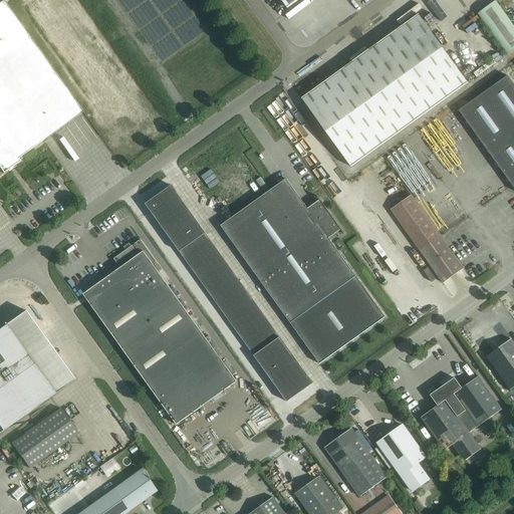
[(0,169),(3,174),(19,162),(18,159),(43,141),(82,112),(41,54),(3,0),(0,2),(0,169)]
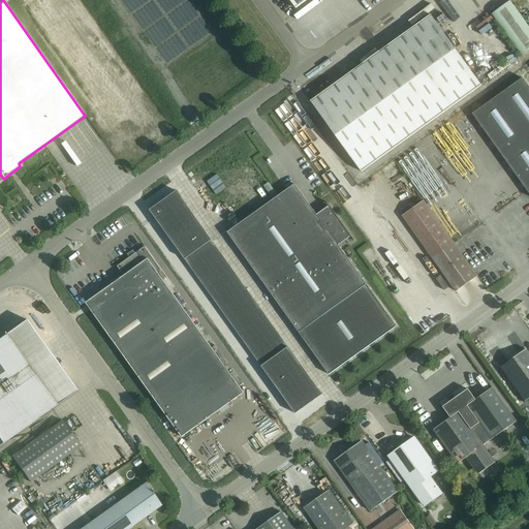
[(289,0),(296,8),(307,0),(289,0)]
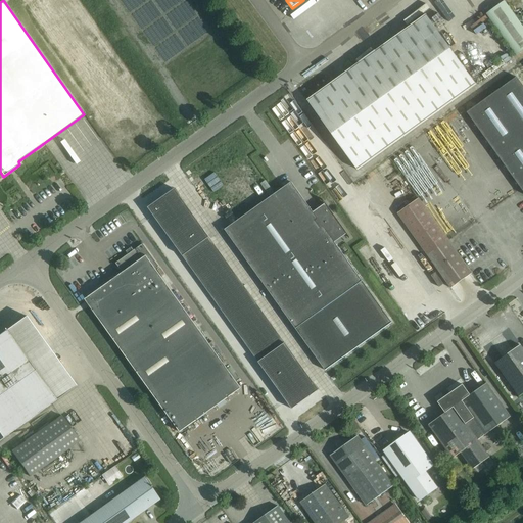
[(468,0),(457,7),(460,13),(481,0),(468,0)]
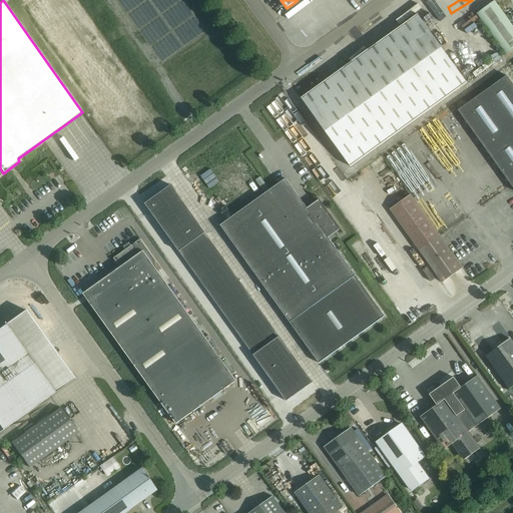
[(512,25),(495,1),(477,13),(507,55),(512,50),(512,25)]
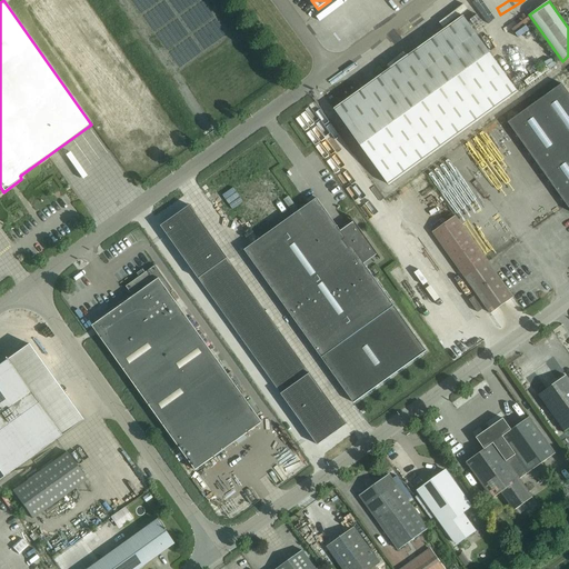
[(518,92),(463,16),(335,109),(389,185),(518,92)]
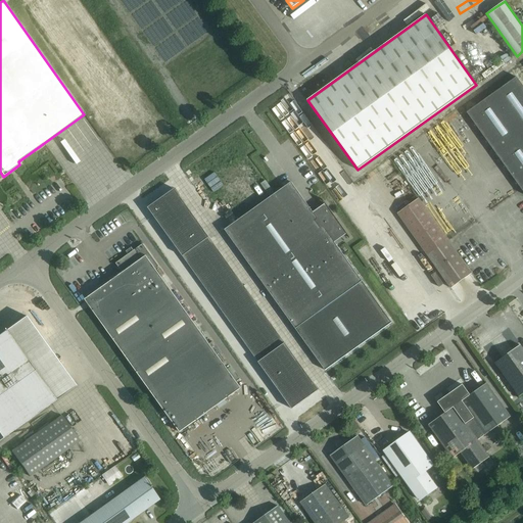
[(492,40),(498,37),(487,19),(482,24),(492,40)]
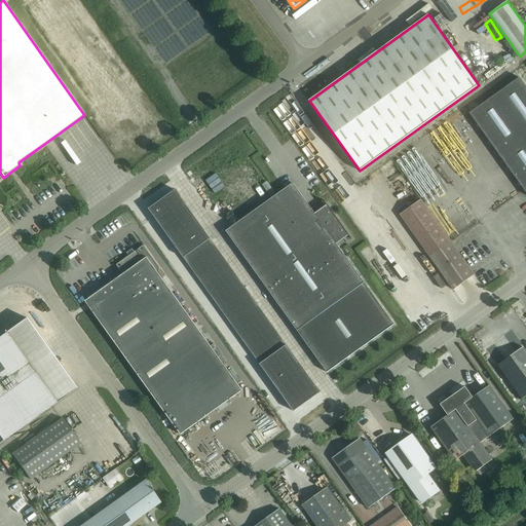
[(525,86),(520,77),(470,113),(525,192),(525,86)]
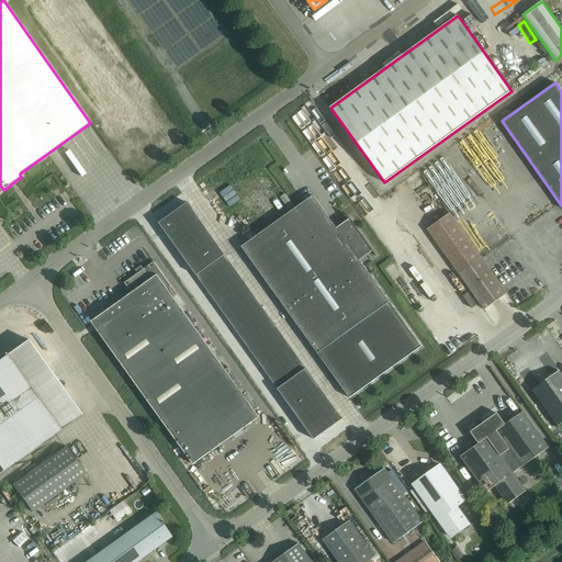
[(422,171),(498,279),(535,253),(458,145),(422,171)]
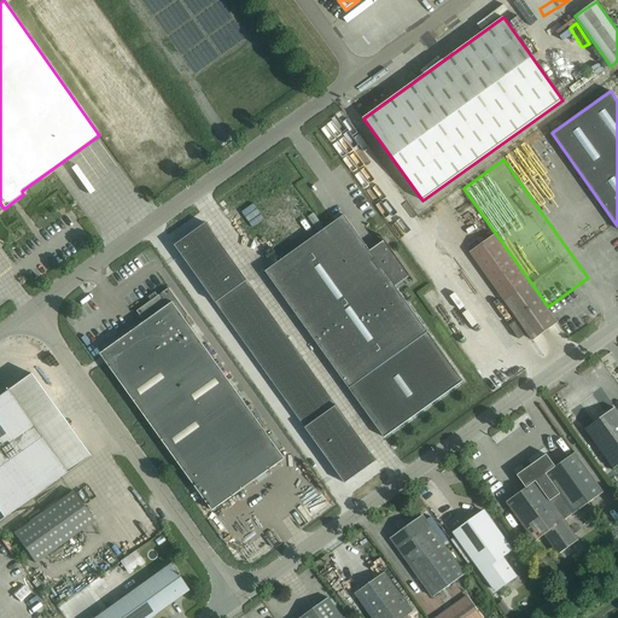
[(371,251),(344,215),(266,272),(349,389),(386,441),(465,384),(429,332),(396,287),(410,277),(385,240),(371,251)]
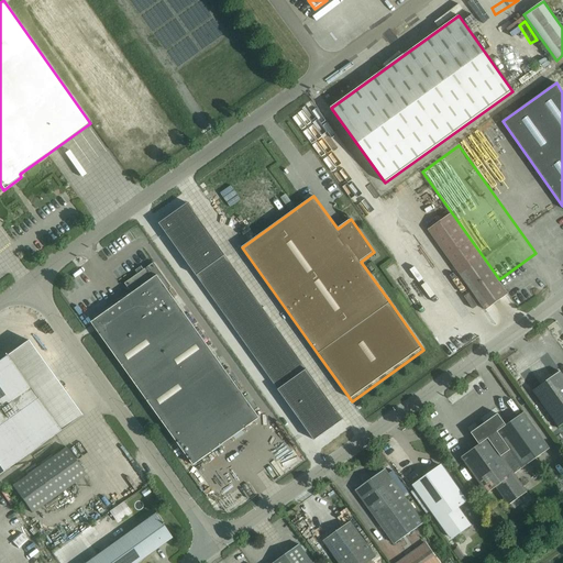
[(188,203),(179,210),(190,225),(199,219),(188,203)]
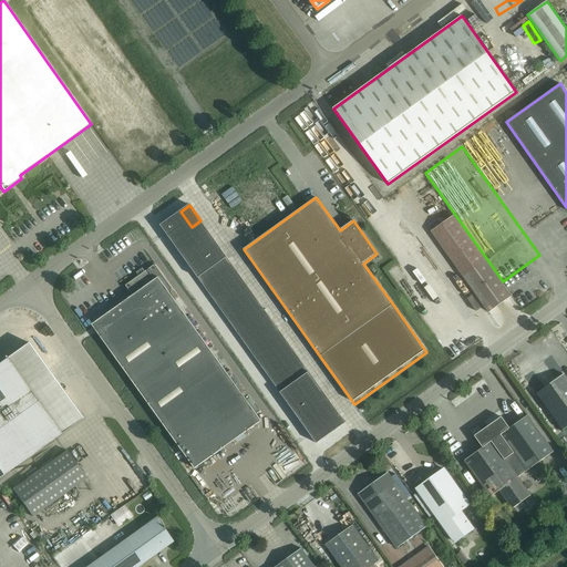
[(186,230),(192,227),(181,212),(169,219),(181,235),(186,230)]
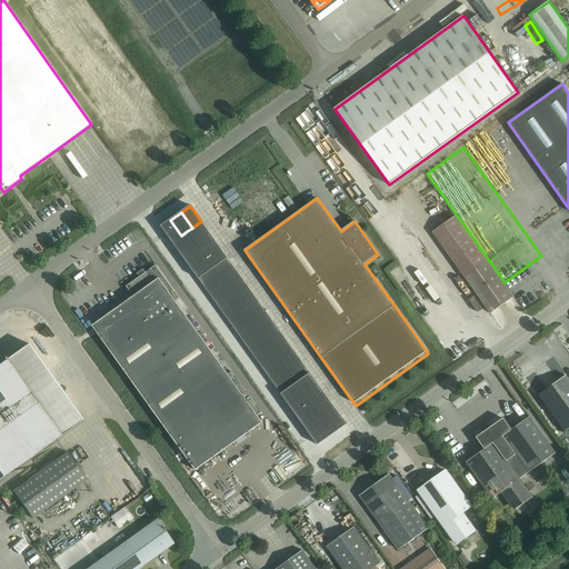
[(456,216),(432,232),(490,313),(513,298),(456,216)]
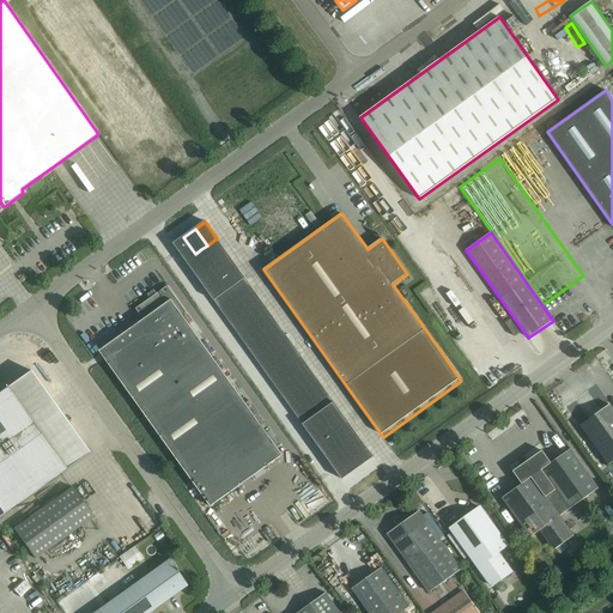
[(183,237),(174,243),(186,261),(195,254),(183,237)]
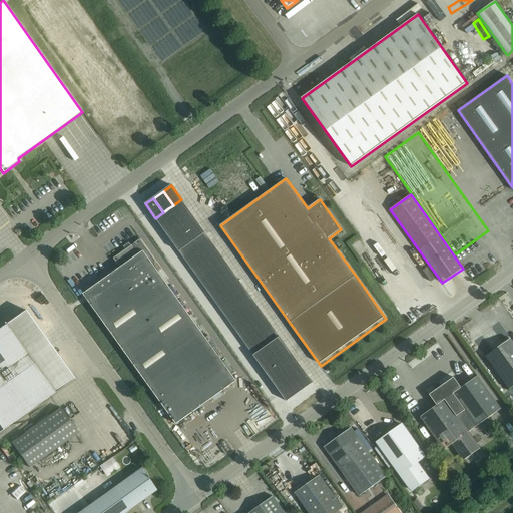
[(181,199),(173,205),(168,208),(174,217),(187,207),(181,199)]
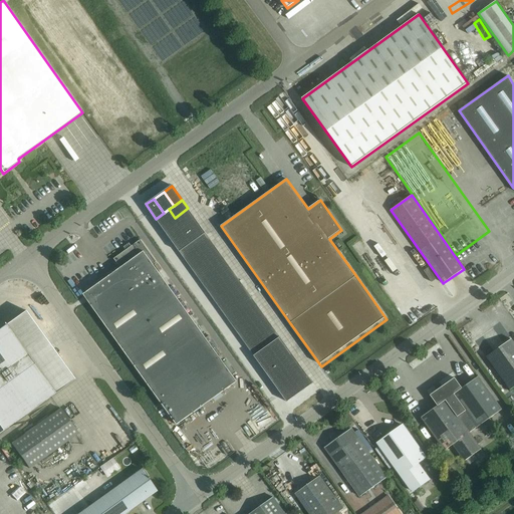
[(181,226),(194,217),(188,208),(175,218),(181,226)]
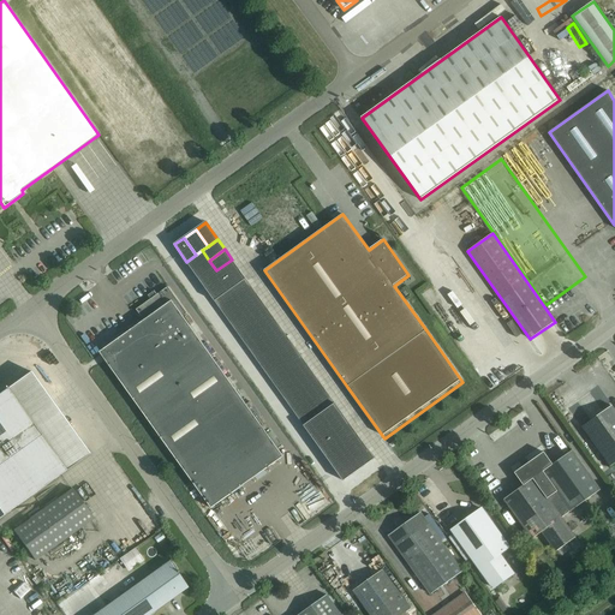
[(196,255),(186,262),(193,272),(209,261),(202,250),(196,255)]
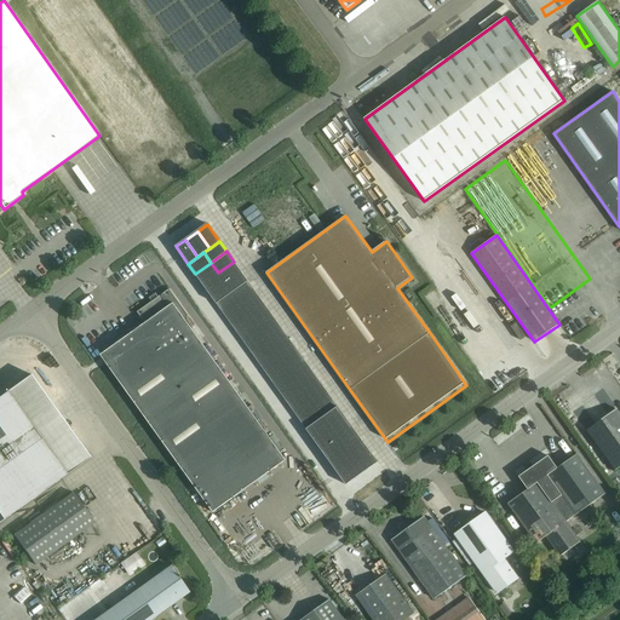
[(225,282),(241,271),(234,262),(218,273),(225,282)]
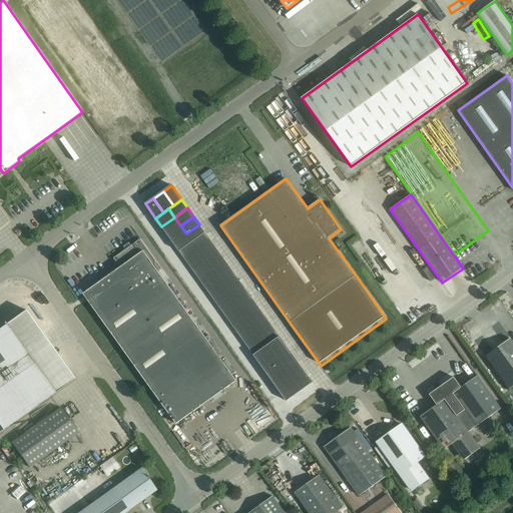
[(174,217),(161,226),(167,234),(180,225),(174,217)]
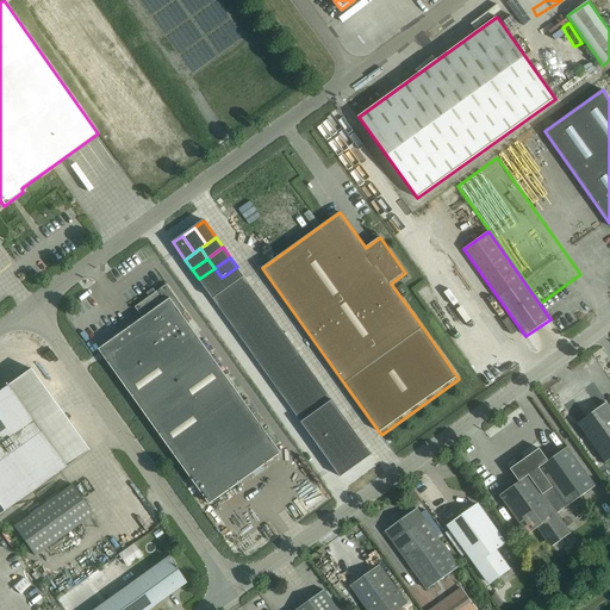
[(222,278),(229,287),(230,286),(244,277),(237,267),(222,278)]
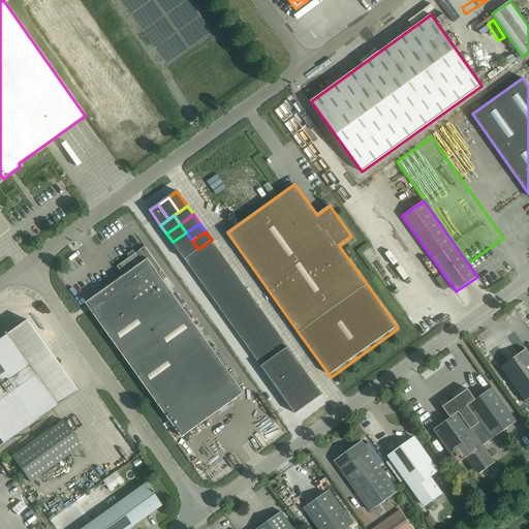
[(186,232),(173,242),(179,250),(192,241),(186,232)]
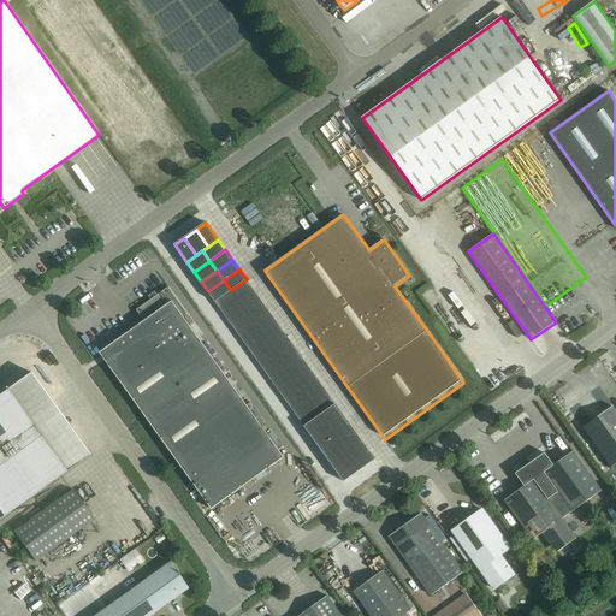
[(232,289),(238,297),(252,286),(247,279),(232,289)]
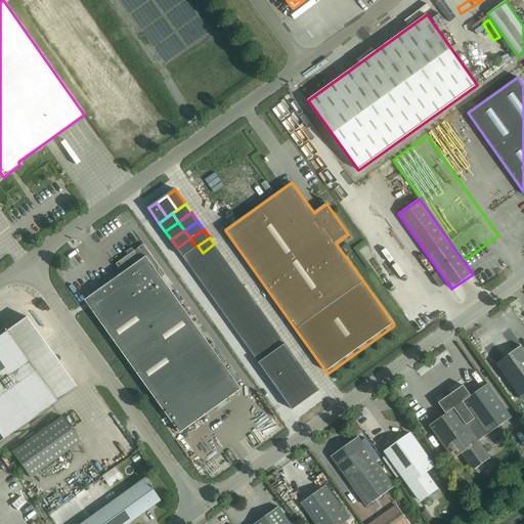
[(177,248),(183,256),(197,247),(190,238),(177,248)]
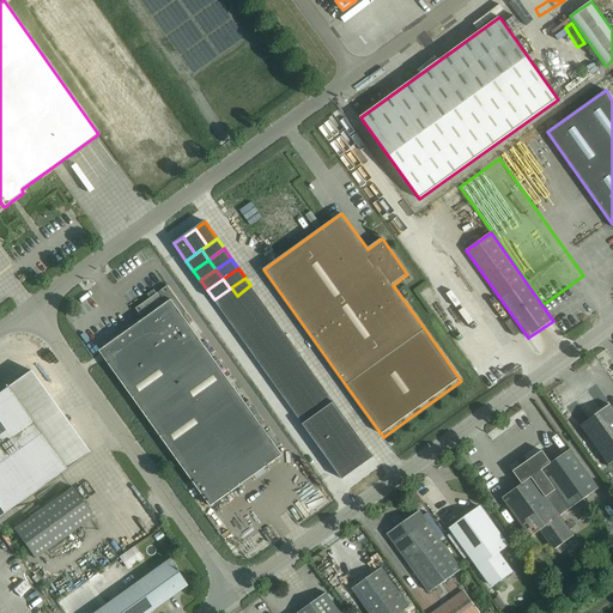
[(256,293),(250,285),(237,296),(243,303),(256,293)]
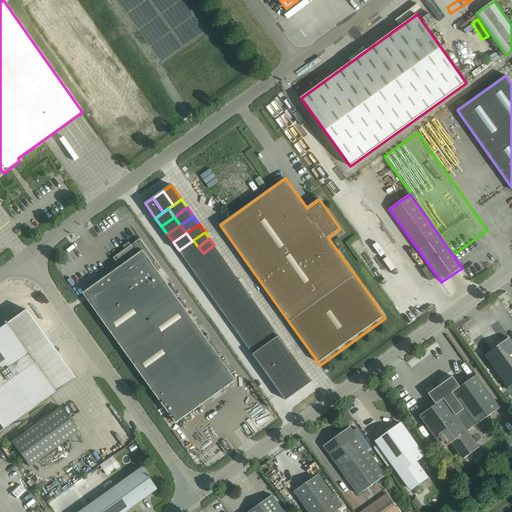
[(236,380),(152,263),(156,261),(140,239),(131,245),(129,242),(128,242),(129,244),(125,248),(126,249),(113,258),(120,267),(83,293),(176,423),(236,380)]
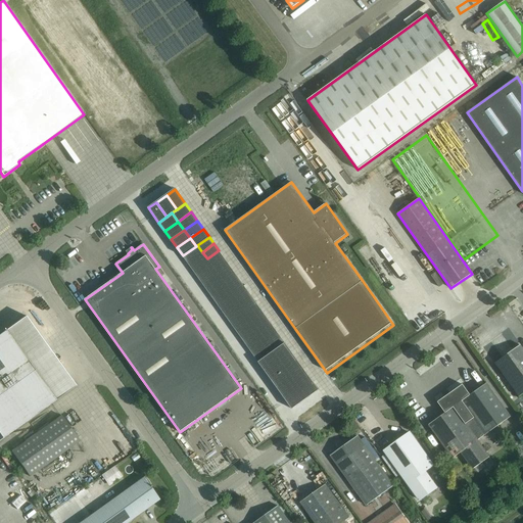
[(202,252),(197,245),(196,246),(183,255),(187,263),(202,252)]
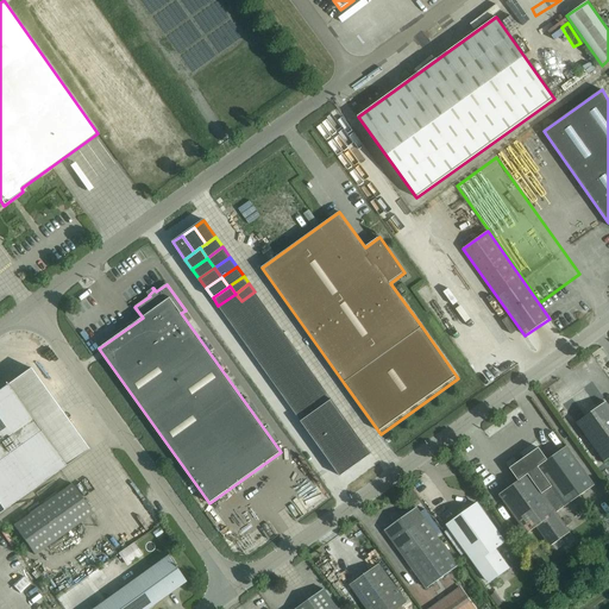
[(246,309),(261,299),(255,292),(242,301),(246,309)]
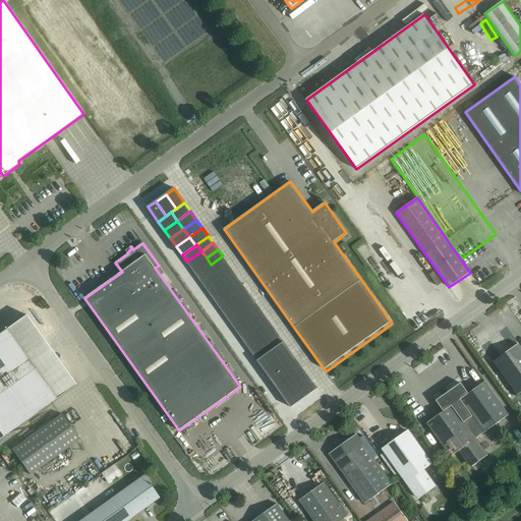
[(201,251),(186,262),(191,269),(207,257),(201,251)]
